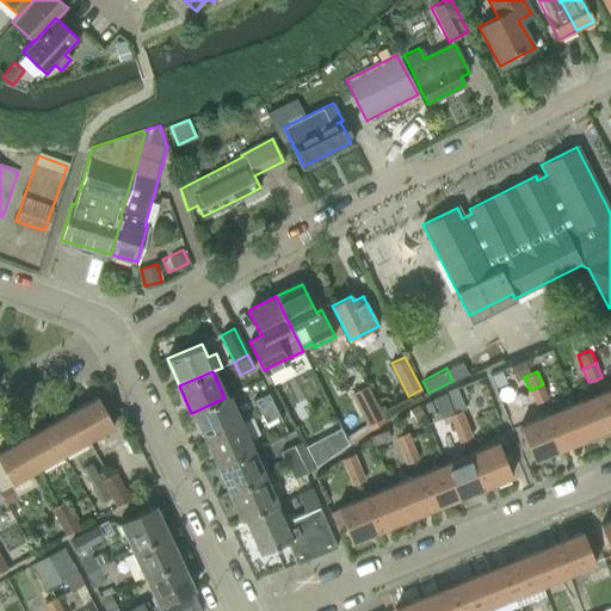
[(350,393),(362,414),(378,406),(366,384),(350,393)]
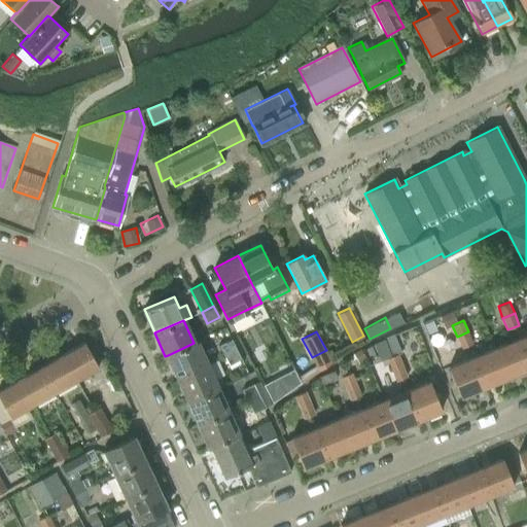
[(457,337),(461,348),(472,344),(468,331),(457,337)]
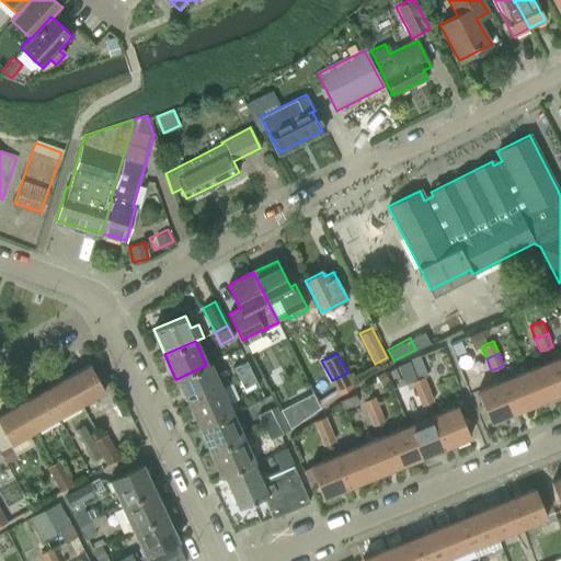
[(560,356),(550,361),(560,386),(560,356)]
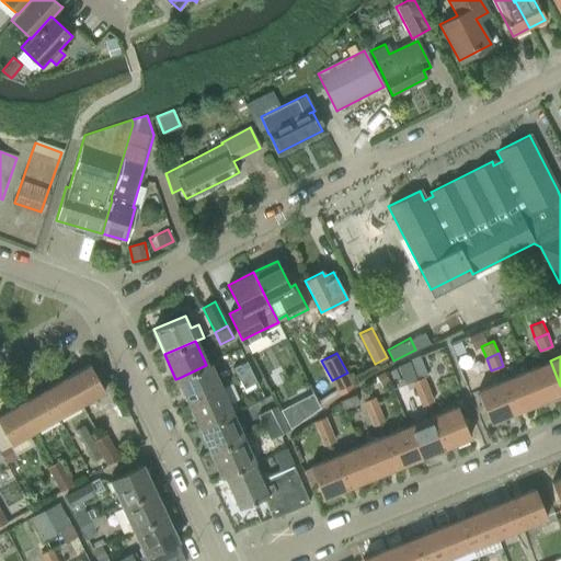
[(560,386),(550,361),(526,370),(539,402),(560,392),(560,386)]
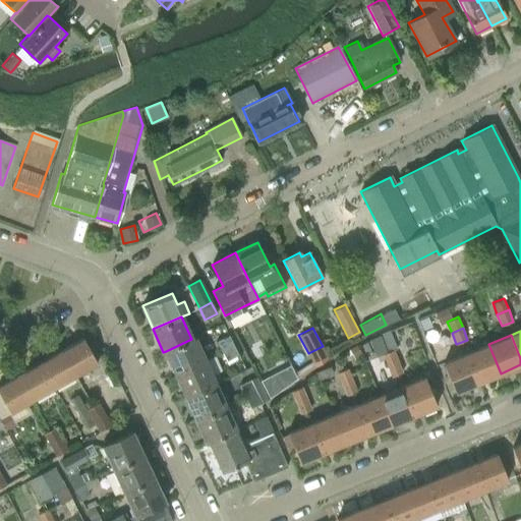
[(217,342),(222,353),(234,347),(228,336),(217,342)]
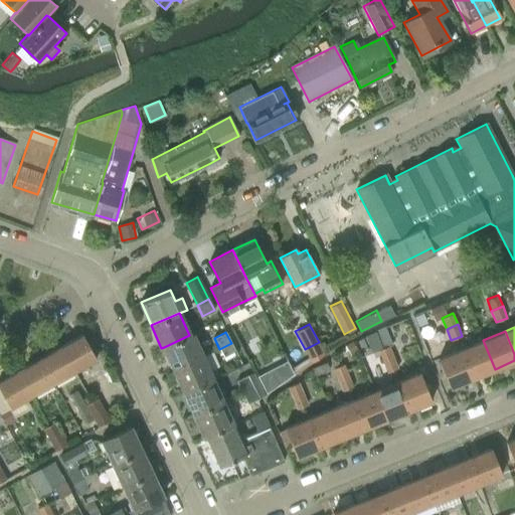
[(173,369),(202,357),(192,334),(189,335),(164,347),(173,369)]
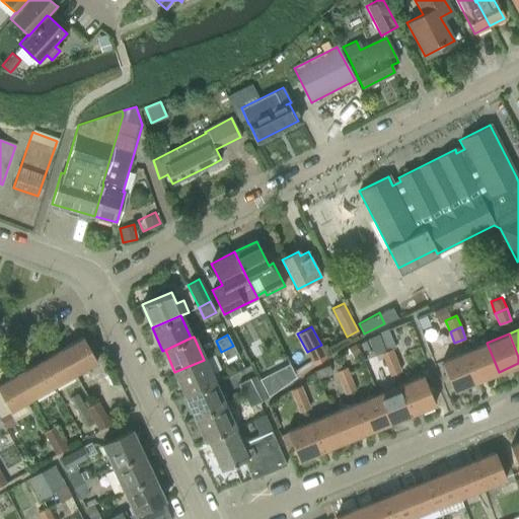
[(60,350),(74,373),(96,361),(82,338),(60,350)]
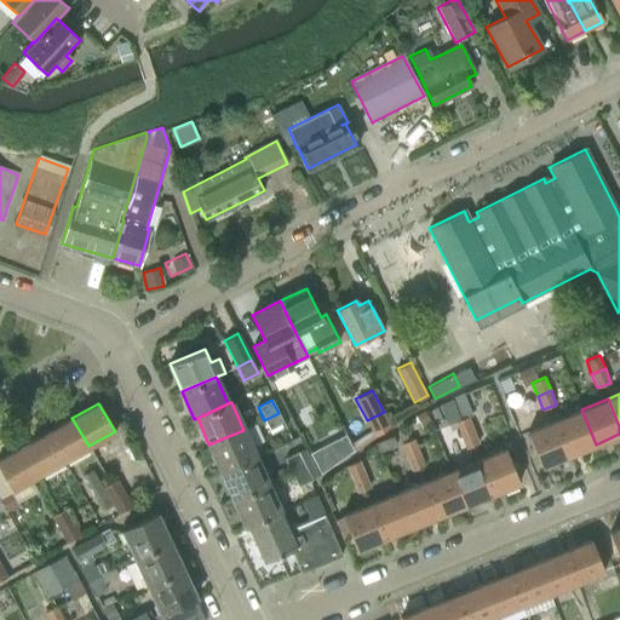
[(581,409),(555,420),(569,455),(596,445),(581,409)]
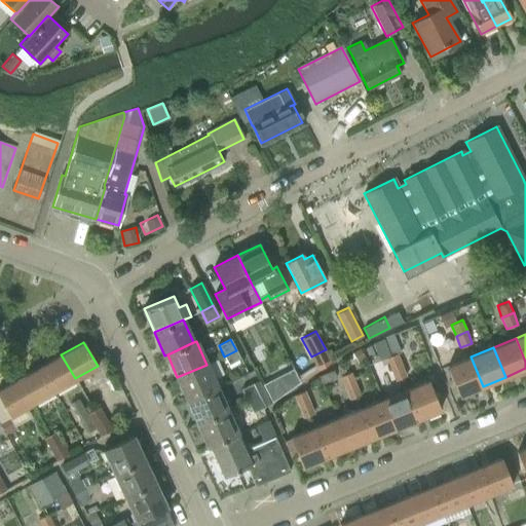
[(242,362),(236,350),(224,357),(230,368),(242,362)]
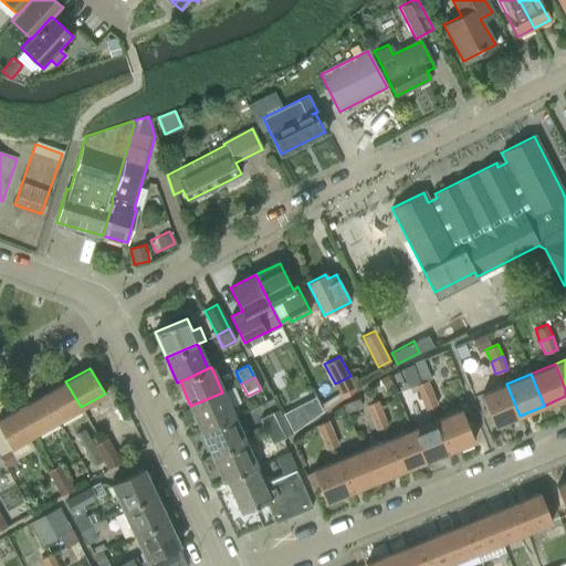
[(415,385),(419,397),(432,391),(428,379),(415,385)]
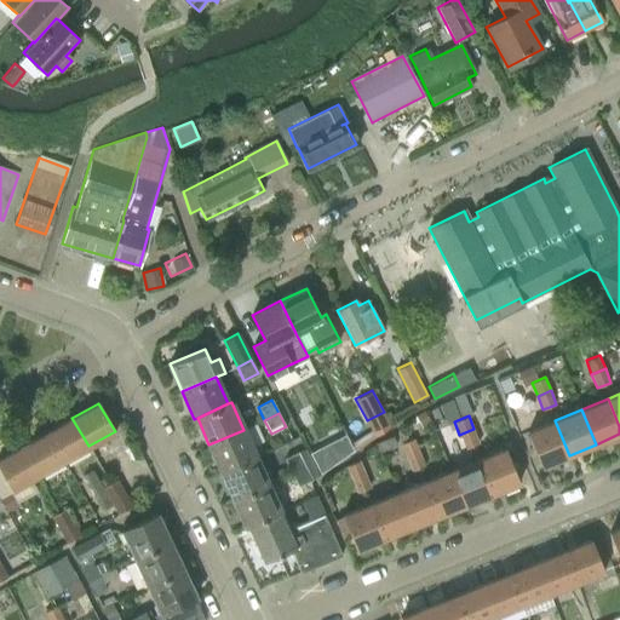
[(46,432),(63,460),(89,446),(72,418),(46,432)]
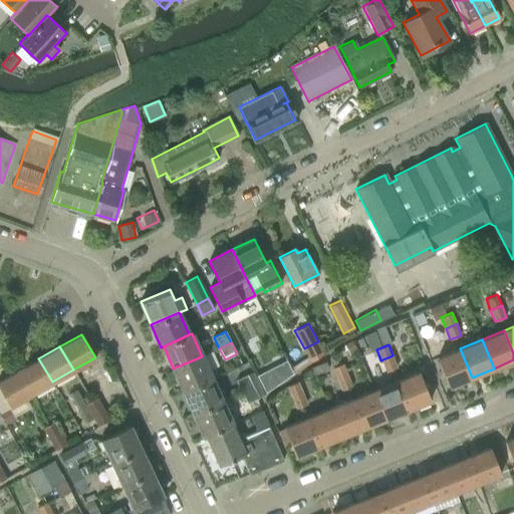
[(472,377),(460,348),(437,357),(449,387),(472,377)]
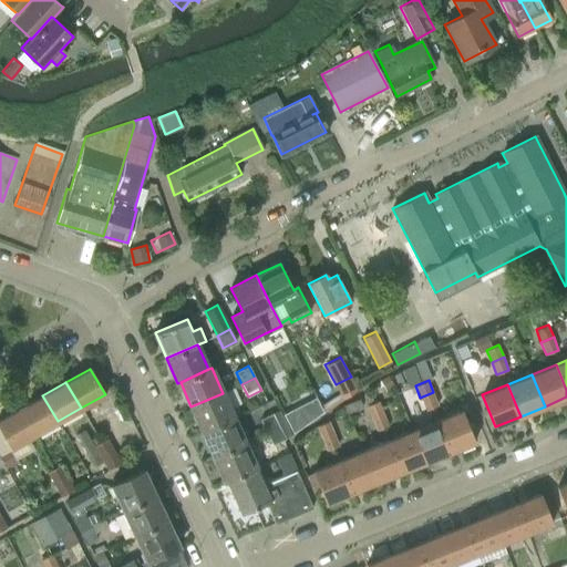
[(420,398),(425,410),(439,404),(433,392),(420,398)]
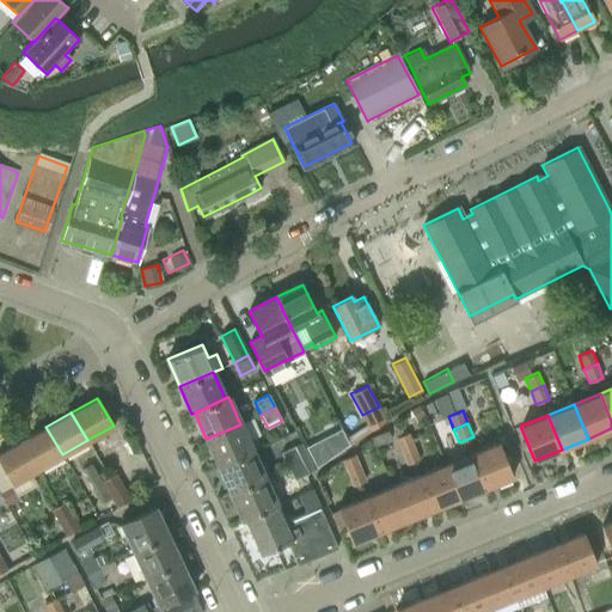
[(252,452),(240,424),(206,439),(218,466),(252,452)]
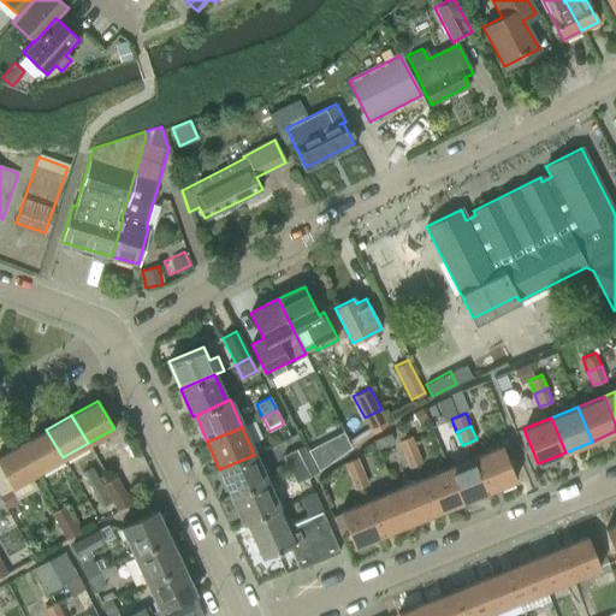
[(37,472),(63,457),(46,430),(21,444),(37,472)]
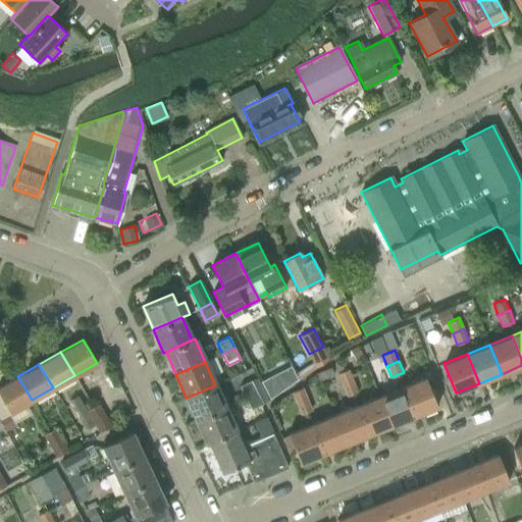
[(336,373),(342,384),(353,380),(349,369),(336,373)]
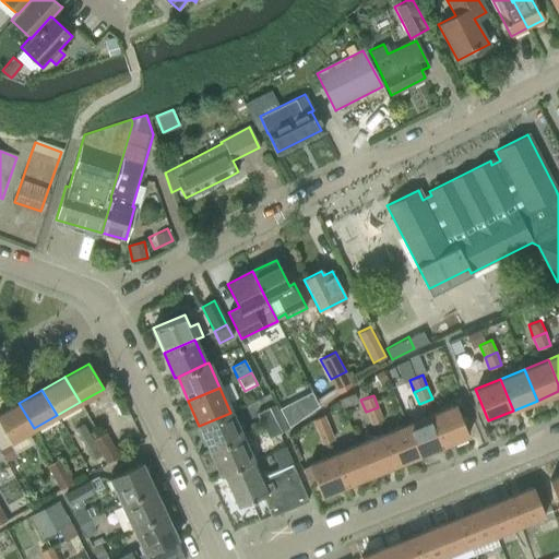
[(294,402),(280,408),(288,427),(301,417),(294,402)]
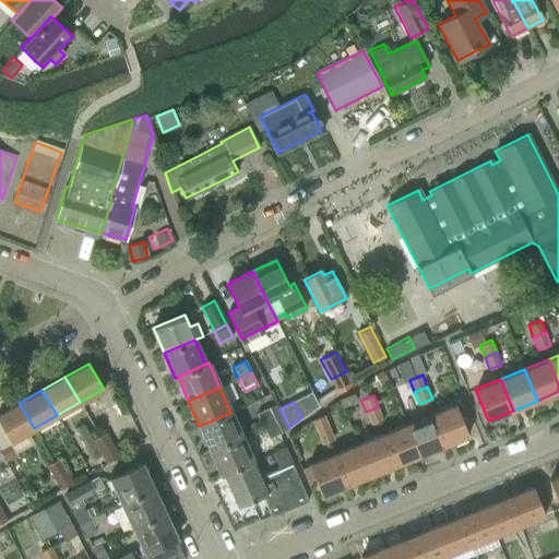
[(0,447),(0,448),(11,441),(34,428),(19,403),(0,413),(0,421),(1,424),(0,423),(0,447)]
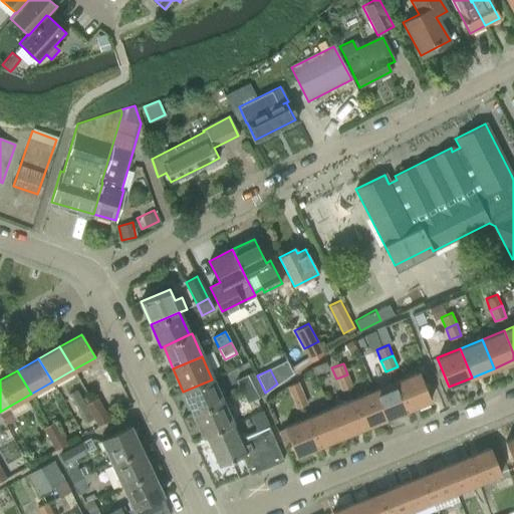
[(408,410),(430,401),(419,371),(396,380),(408,410)]
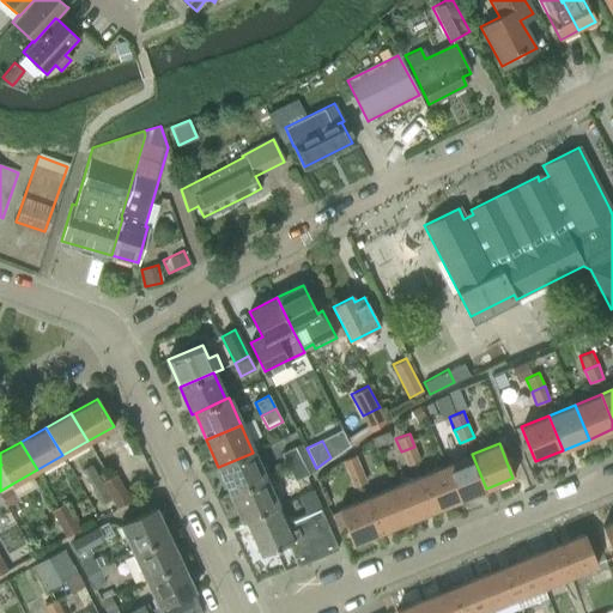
[(281,453),(289,467),(303,460),(296,447),(281,453)]
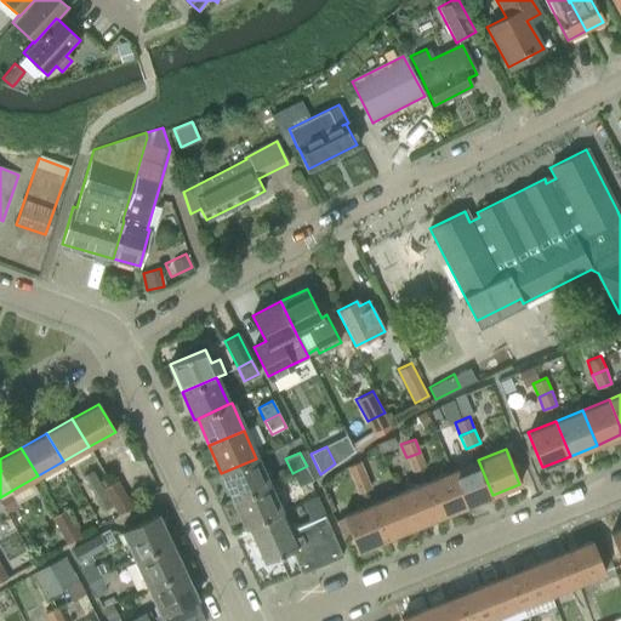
[(406,457),(411,471),(426,466),(420,453),(406,457)]
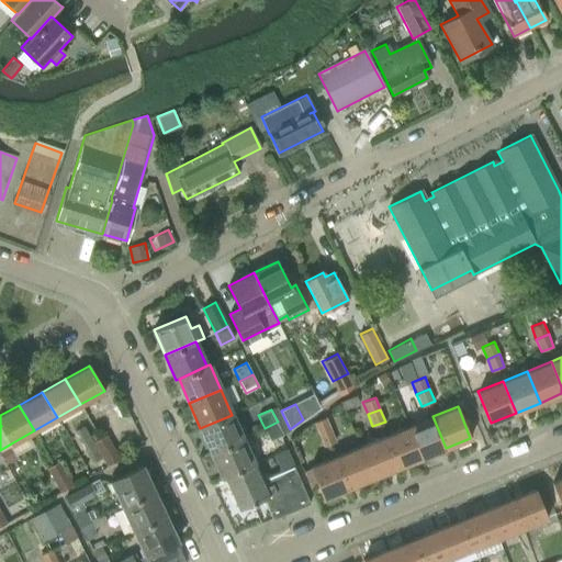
[(200,428),(210,452),(243,439),(232,415),(200,428)]
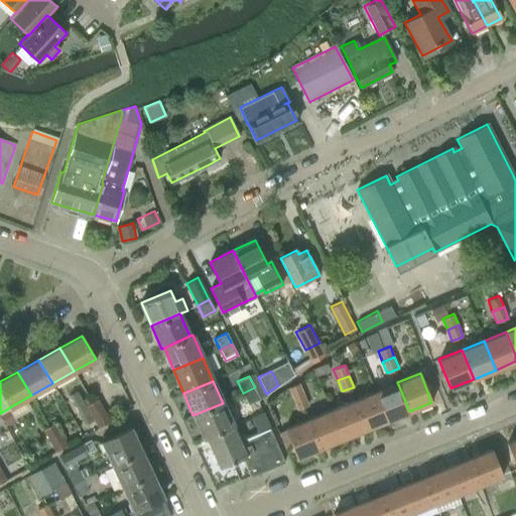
[(387,420),(409,411),(397,382),(375,391),(387,420)]
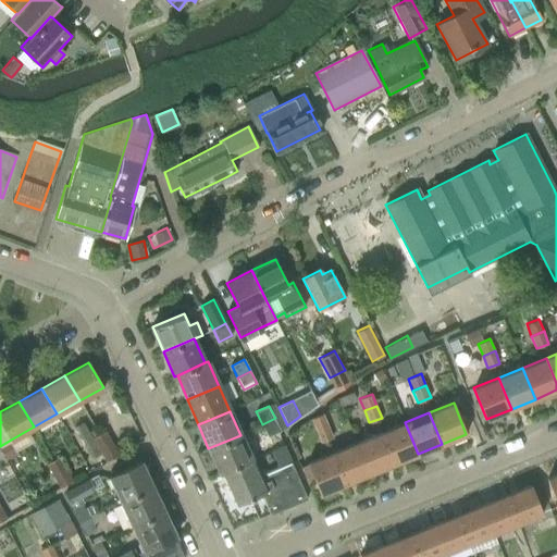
[(310,419),(316,431),(329,425),(323,413),(310,419)]
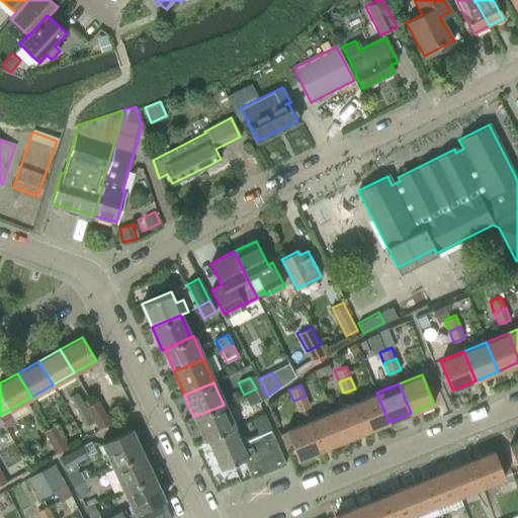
[(249,406),(261,400),(256,389),(244,395),(249,406)]
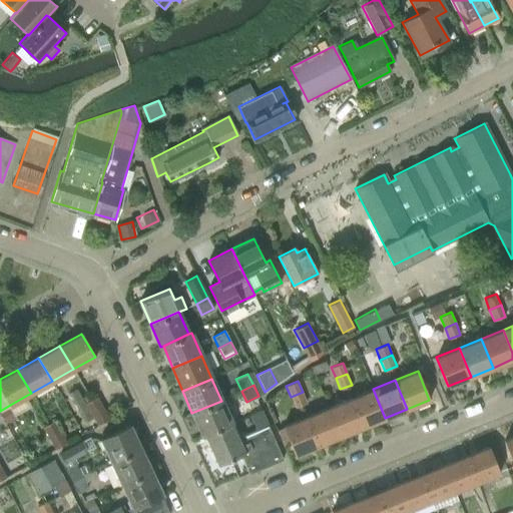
[(373,389),(351,398),(363,427),(385,418),(373,389)]
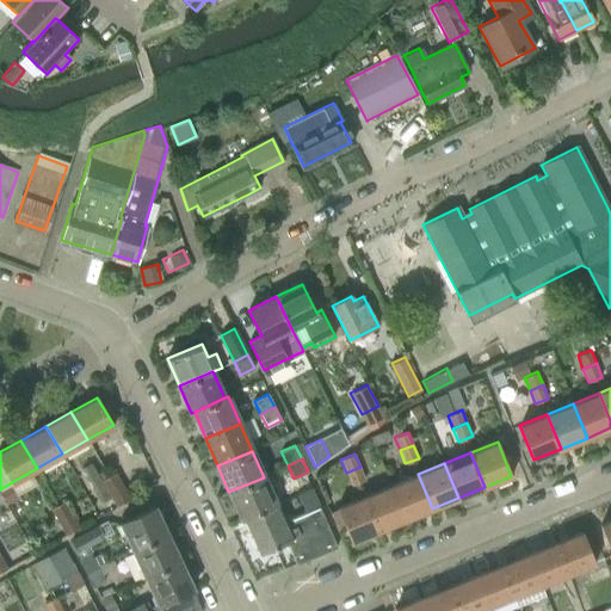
[(346,473),(351,486),(365,480),(360,467),(346,473)]
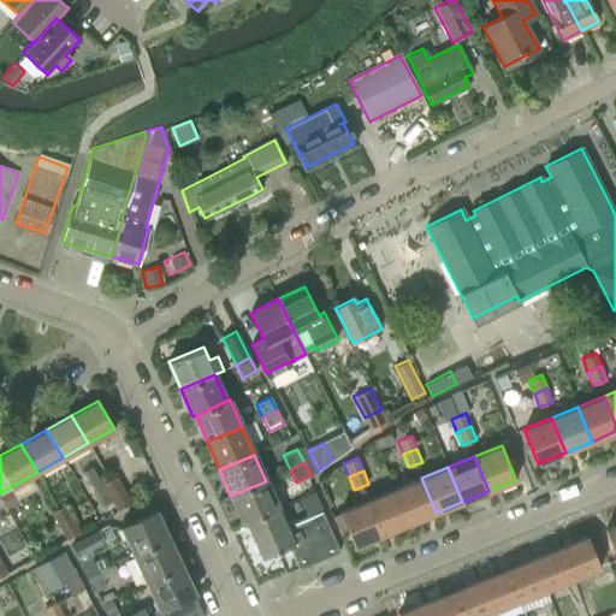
[(111,498),(124,491),(117,477),(102,485),(111,498)]
